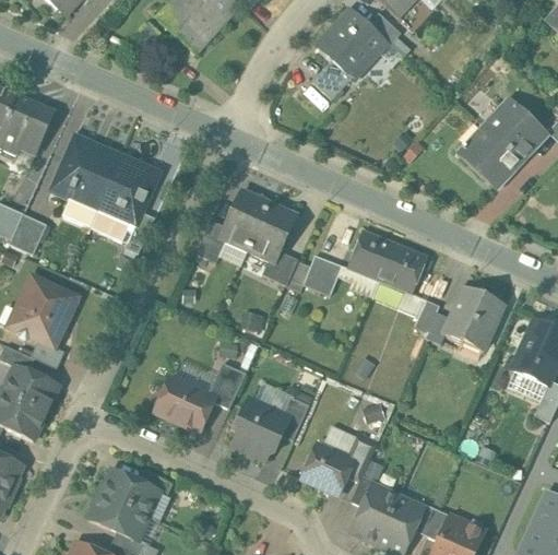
[(50,0),(67,14),(79,0),(50,0)]
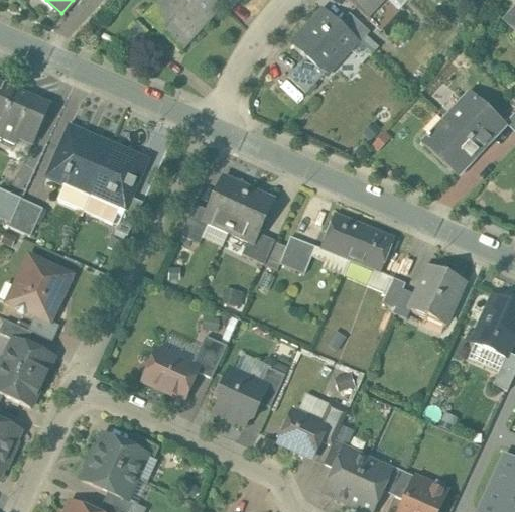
[(168,0),(151,19),(179,46),(220,2),(218,0),(168,0)]
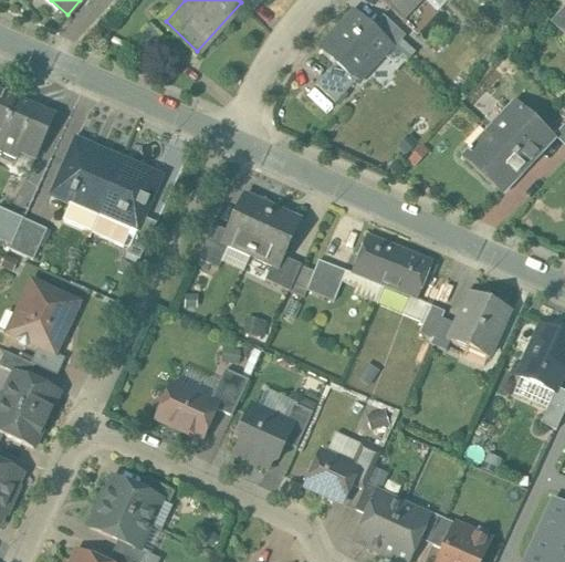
[(385,0),(405,18),(420,0),(385,0)]
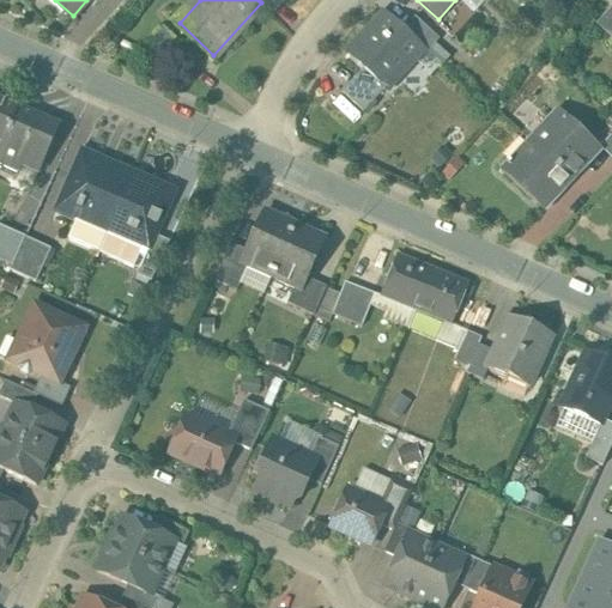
[(611,5),(599,20),(611,32),(611,5)]
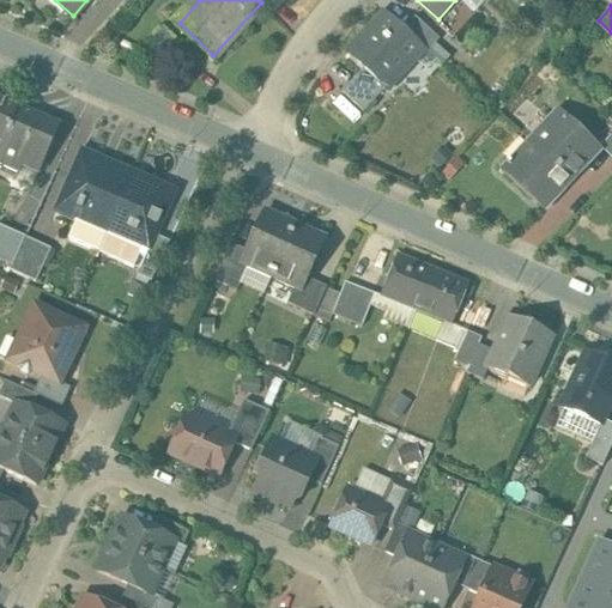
[(405,25),(387,10),(347,52),(364,67),(355,77),(376,96),(386,86),(425,44),(405,25)]
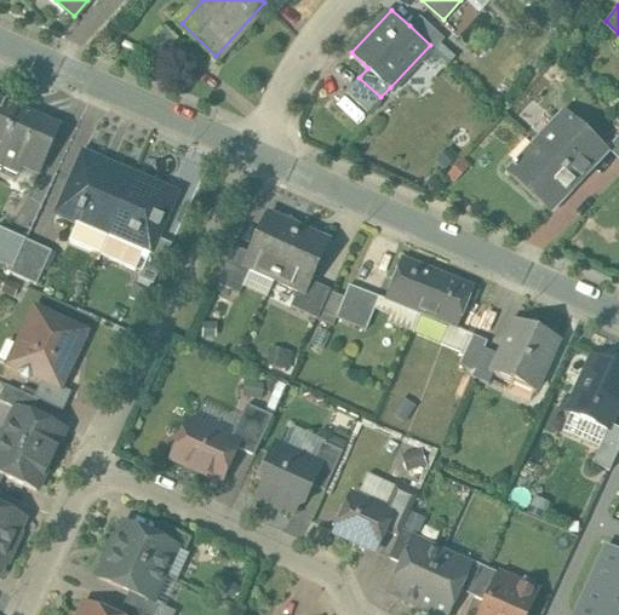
[(446,36),(420,13),(410,26),(430,45),(434,49),(446,36)]
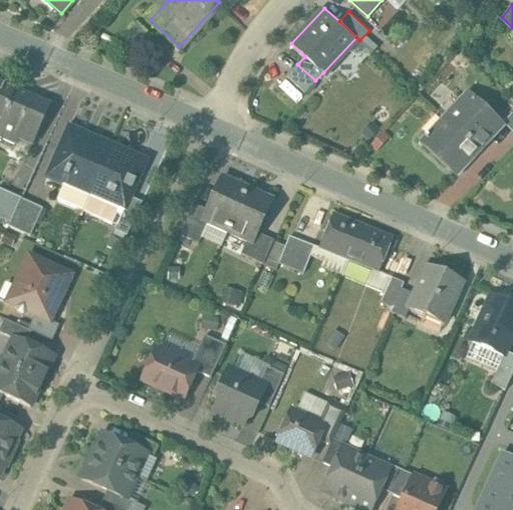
[(162,41),(138,19),(127,30),(151,52),(162,41)]
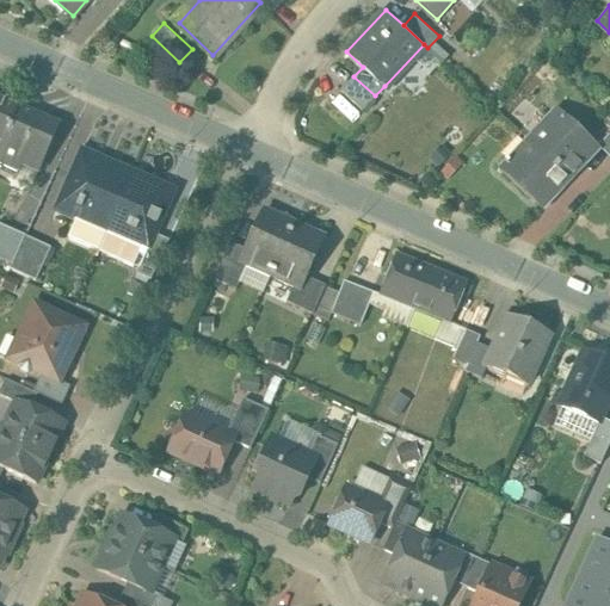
[(375,96),(353,76),(342,90),(363,109),(375,96)]
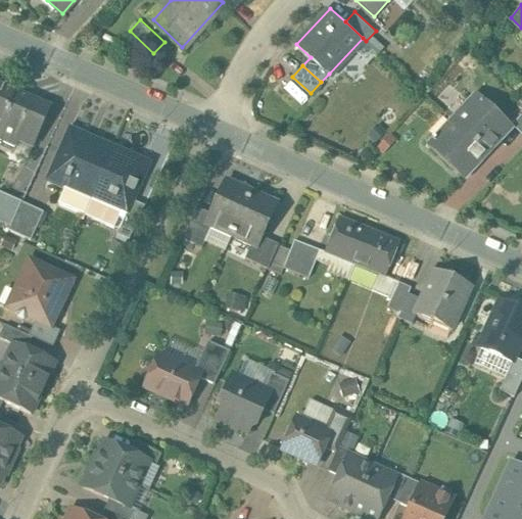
[(16,89),(0,82),(0,119),(2,120),(16,89)]
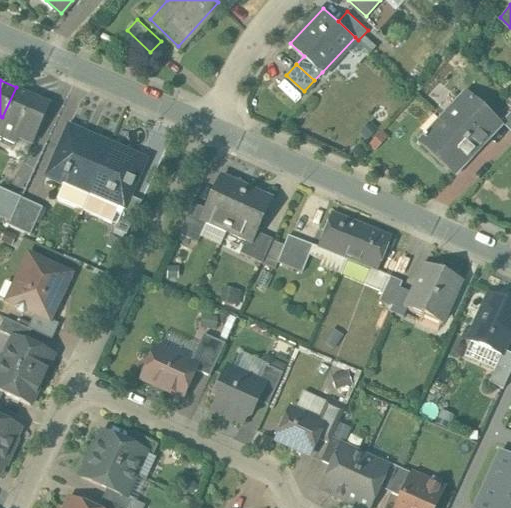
[(50,102),(16,87),(2,117),(0,121),(0,141),(13,147),(19,135),(32,141),(50,102)]
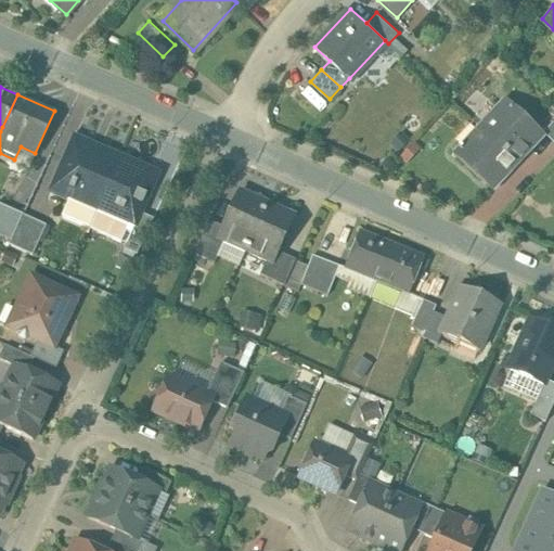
[(509,95),(481,125),(517,158),(544,129),(509,95)]
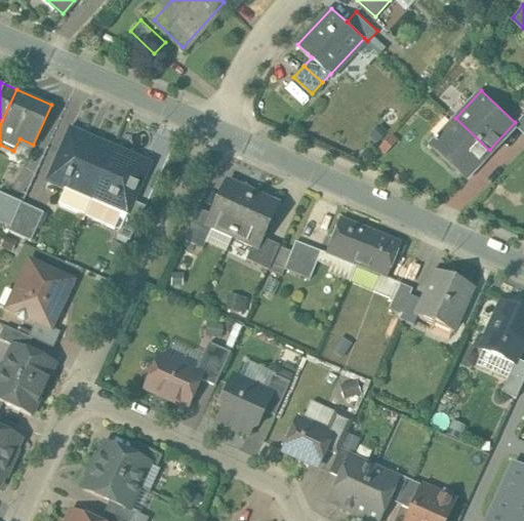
[(523,113),(515,122),(523,130),(523,113)]
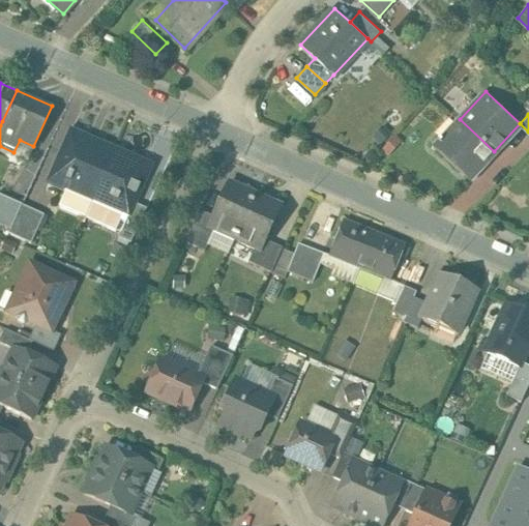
[(494,151),(460,119),(438,142),(473,174),(494,151)]
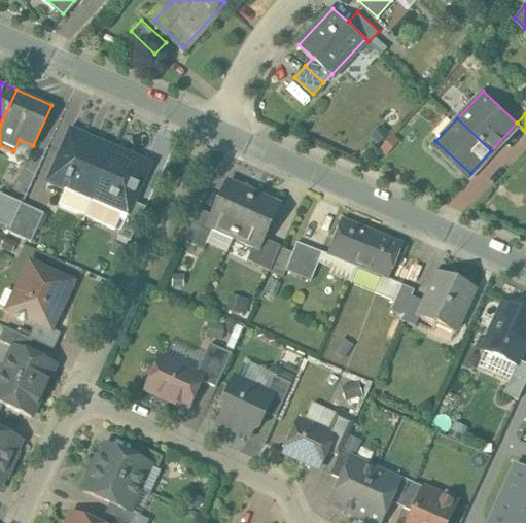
[(70,127),(48,178),(92,198),(93,198),(115,146),(70,127)]
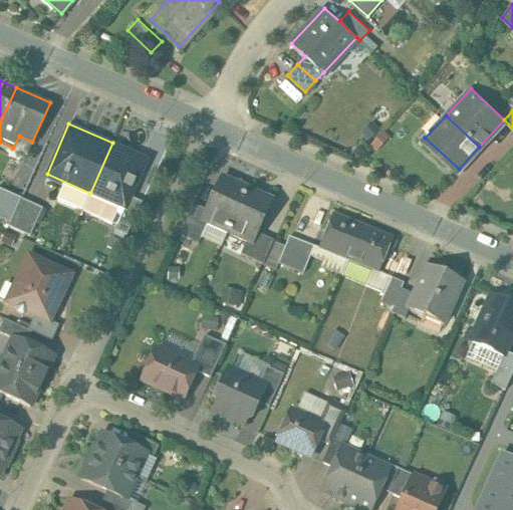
[(148,159),(112,143),(90,193),(89,193),(83,209),(117,224),(120,217),(124,208),(125,208),(132,195),(148,159)]
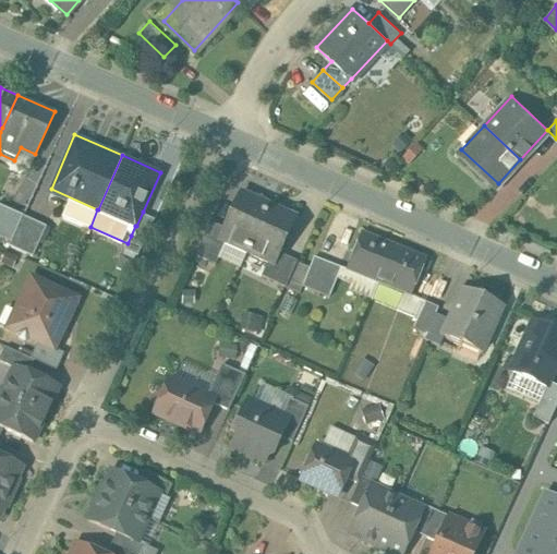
[(269,202),(242,189),(225,225),(220,237),(227,239),(247,249),(269,202)]
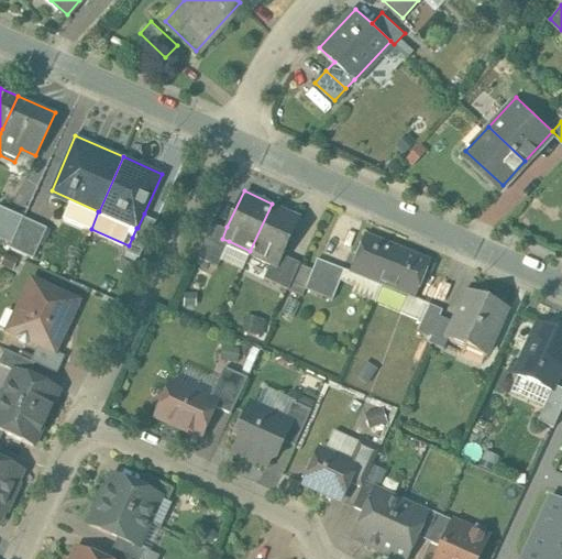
[(23,215),(0,204),(0,234),(12,241),(23,215)]
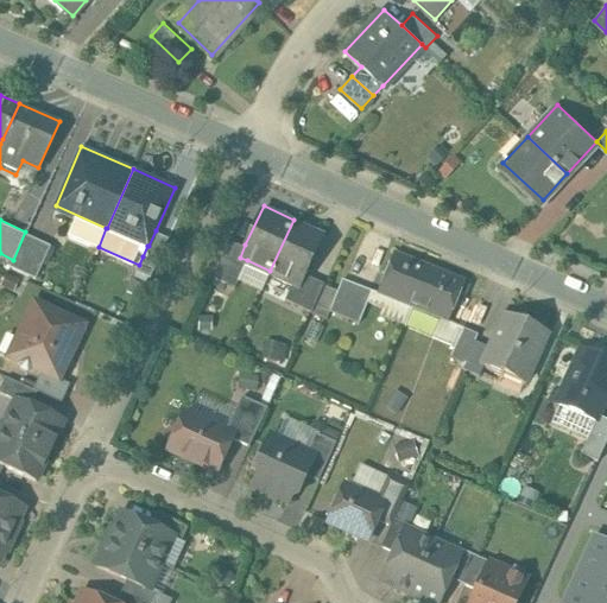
[(323,233),(293,220),(270,271),(292,281),(299,285),(305,273),(323,233)]
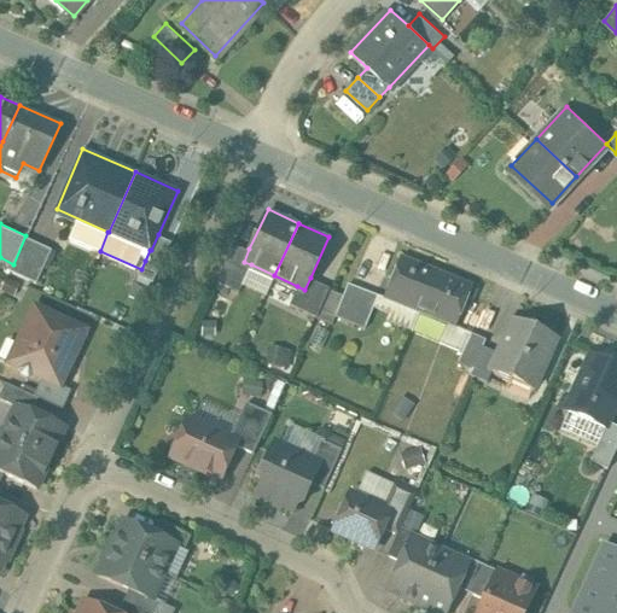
[(158,234),(151,250),(150,250),(145,261),(158,267),(159,267),(172,240),(158,234)]
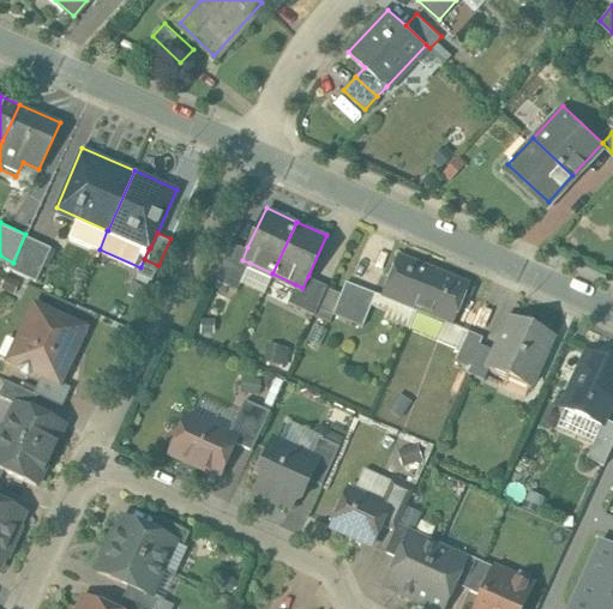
[(52,246),(25,234),(13,263),(11,267),(37,279),(52,246)]
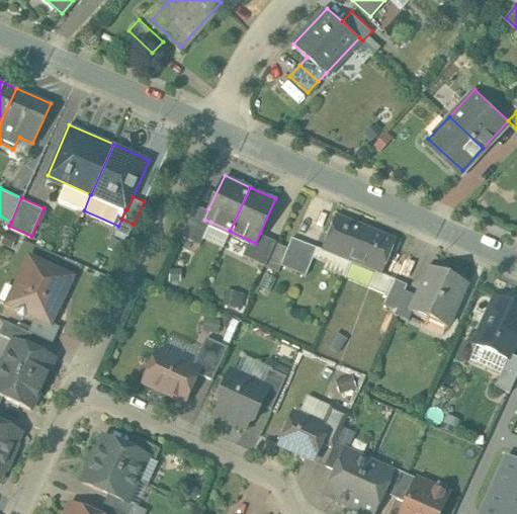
[(196,202),(182,234),(200,243),(210,222),(204,220),(208,208),(196,202)]
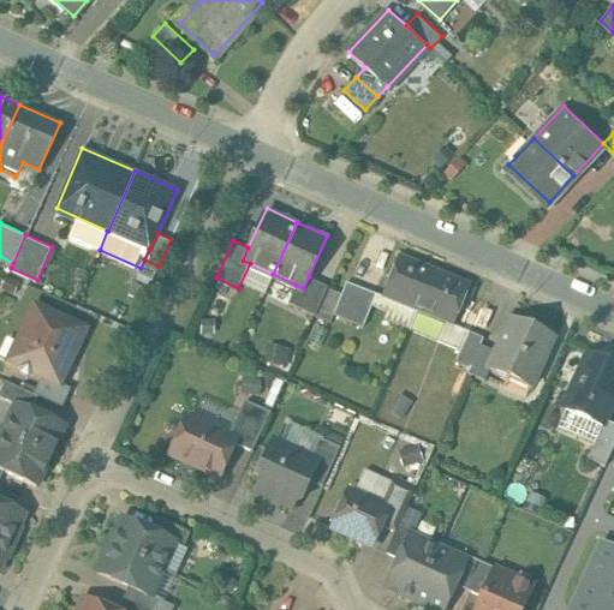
[(439,268),(399,252),(382,293),(418,308),(422,309),(439,268)]
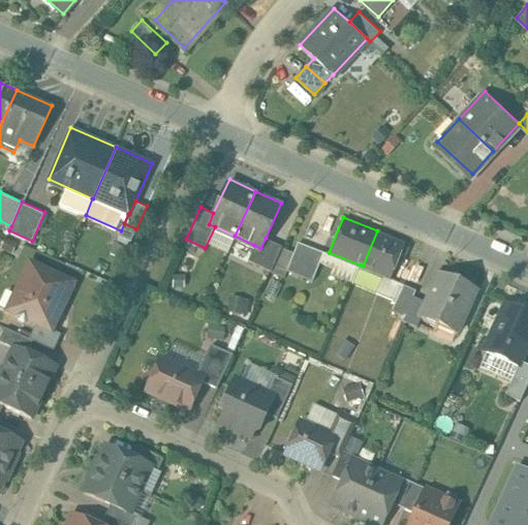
[(135,228),(124,223),(121,230),(121,232),(131,237),(135,228)]
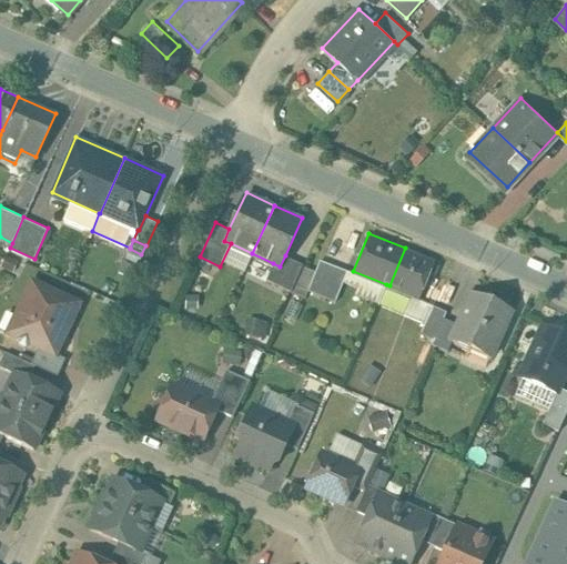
[(435,260),(405,248),(390,285),(386,284),(384,291),(407,300),(409,293),(419,298),(435,260)]
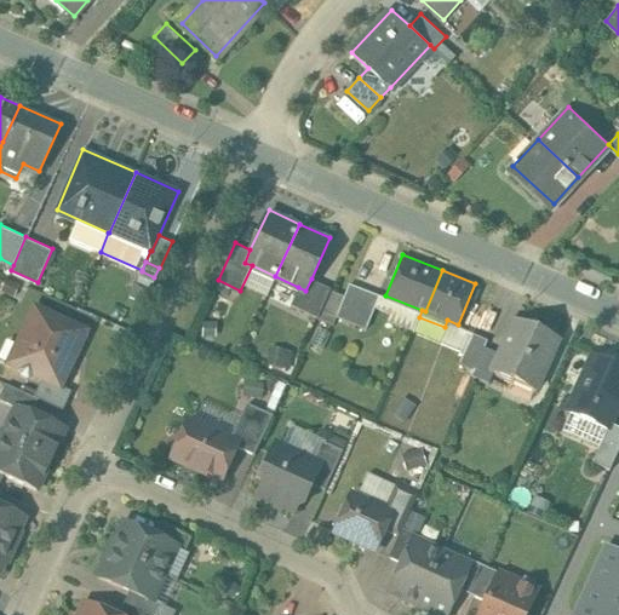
[(331,287),(311,279),(305,291),(298,287),(291,303),(317,316),(331,287)]
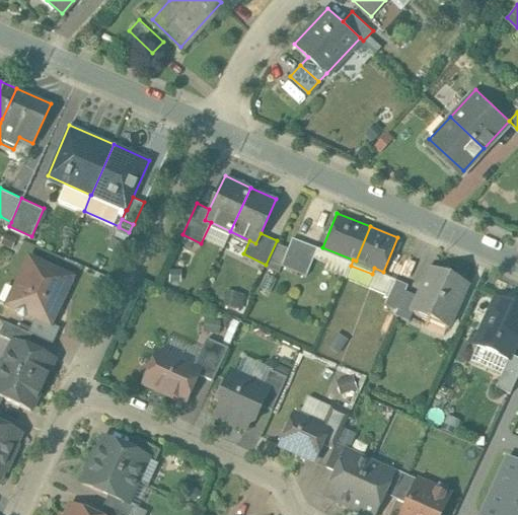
[(318,245),(293,235),(282,262),(307,272),(318,245)]
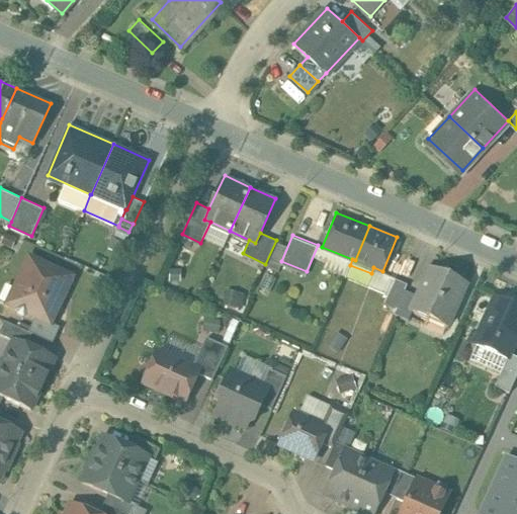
[(30,255),(15,286),(7,282),(0,298),(8,303),(16,307),(18,311),(24,313),(29,312),(35,315),(51,322),(51,321),(61,300),(62,300),(65,291),(72,274),(30,255)]
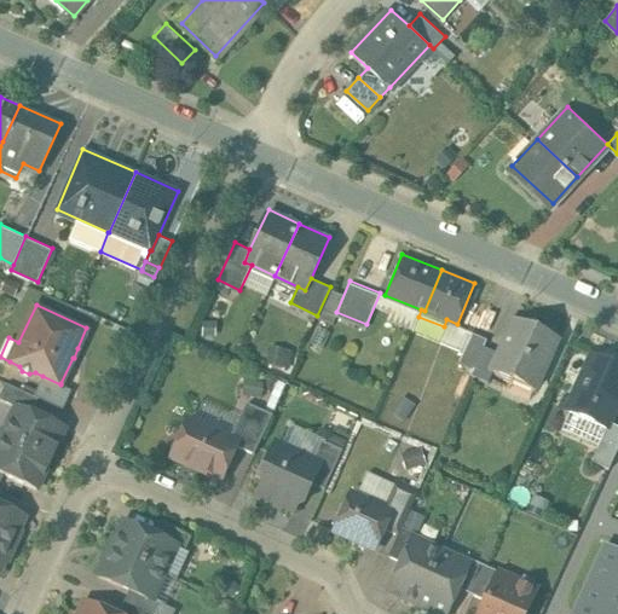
[(558,335),(515,317),(501,351),(492,369),(494,369),(514,378),(517,371),(536,380),(532,387),(535,387),(558,335)]
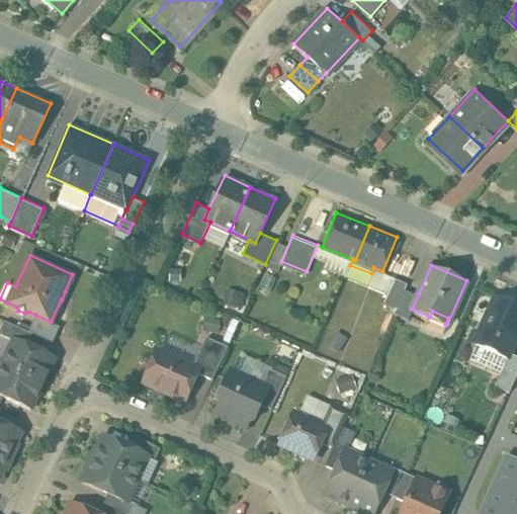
[(396,276),(385,300),(397,305),(405,287),(408,282),(396,276)]
